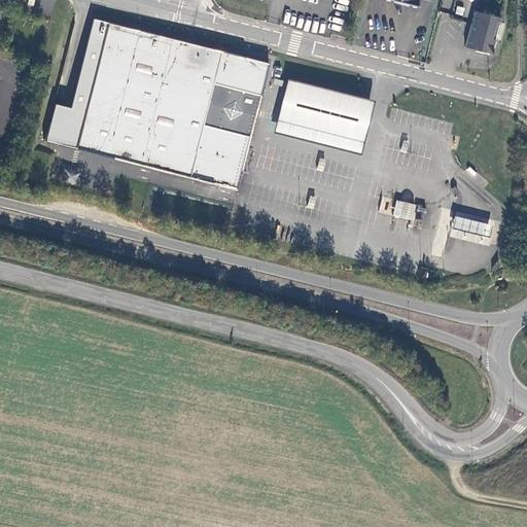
[(473,11),(464,47),(485,53),(491,49),(493,39),(496,40),(500,23),(498,22),(499,18),(473,11)]
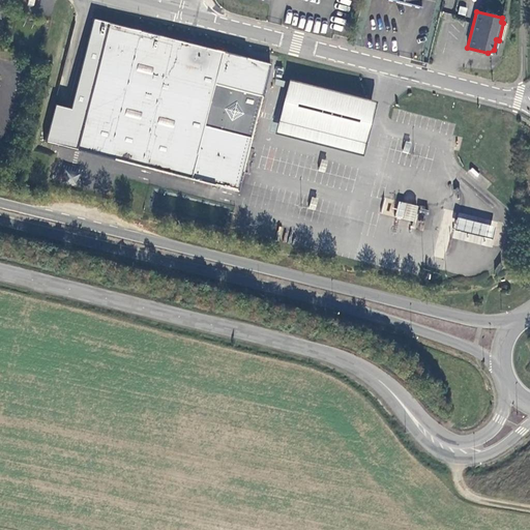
[(237,190),(248,148),(263,86),(236,80),(241,57),(108,23),(101,48),(94,46),(89,66),(96,67),(82,126),(178,150),(172,175),(237,190)]
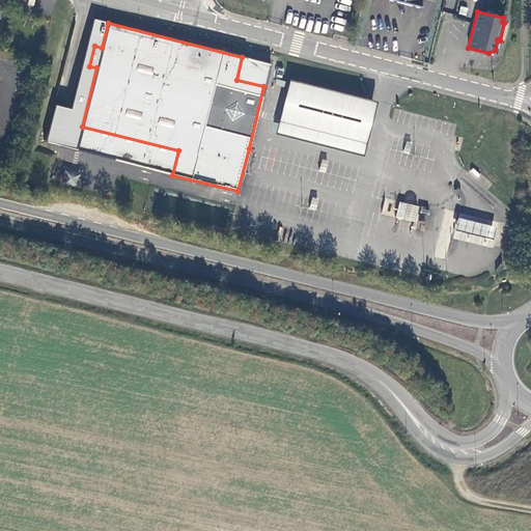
[(263,86),(270,64),(242,57),(236,80),(263,86)]
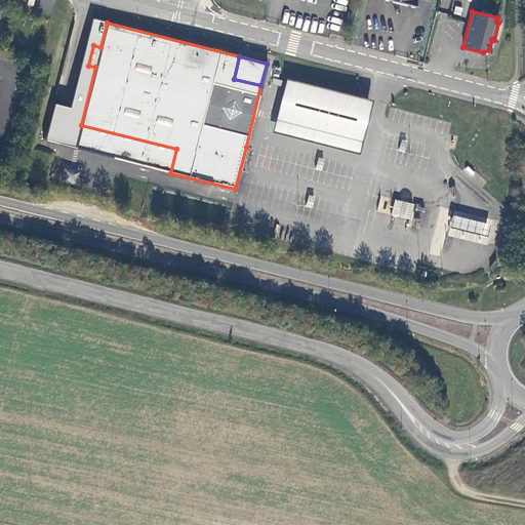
[(371,99),(285,78),(271,132),(358,154),(371,99)]
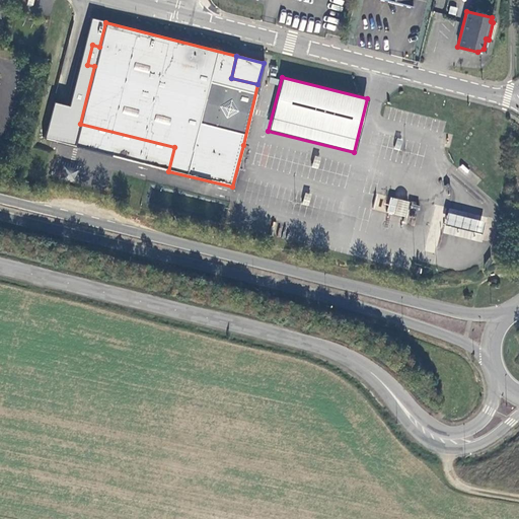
[(64,118),(67,105),(53,101),(51,106),(43,139),(57,142),(63,118),(64,118)]
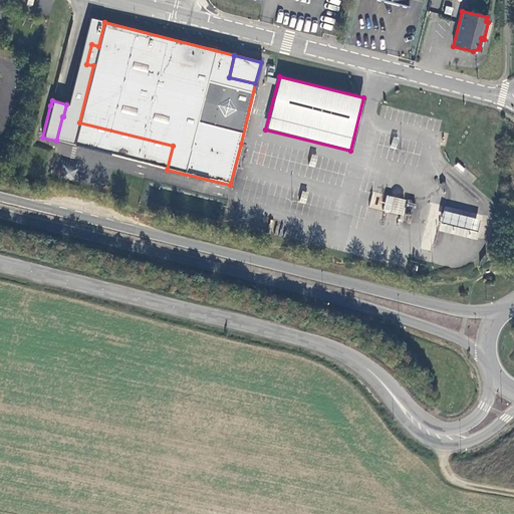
[(167,170),(173,146),(79,122),(73,146),(167,170)]
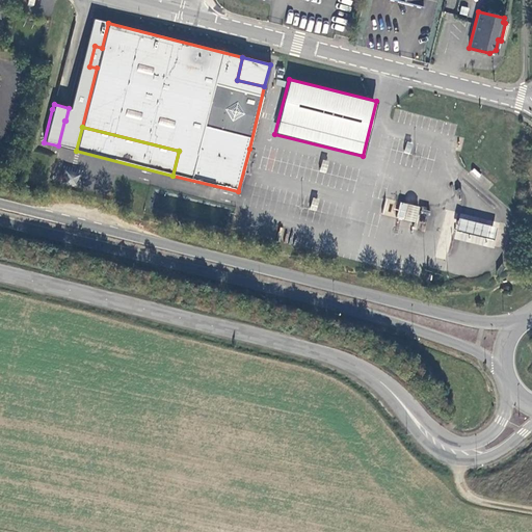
[(80,176),(65,170),(61,182),(76,187),(80,176)]
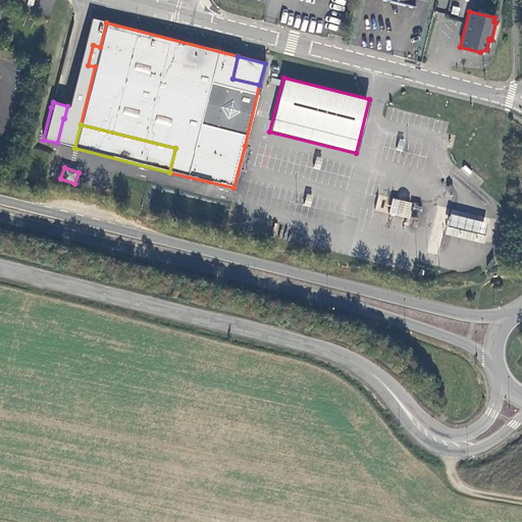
[(389,214),(409,218),(412,202),(393,198),(389,214)]
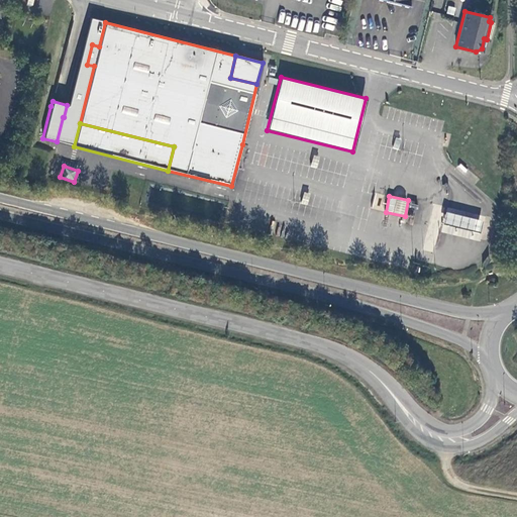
[(482,221),(459,215),(444,212),(441,224),(458,228),(479,233),(482,221)]
